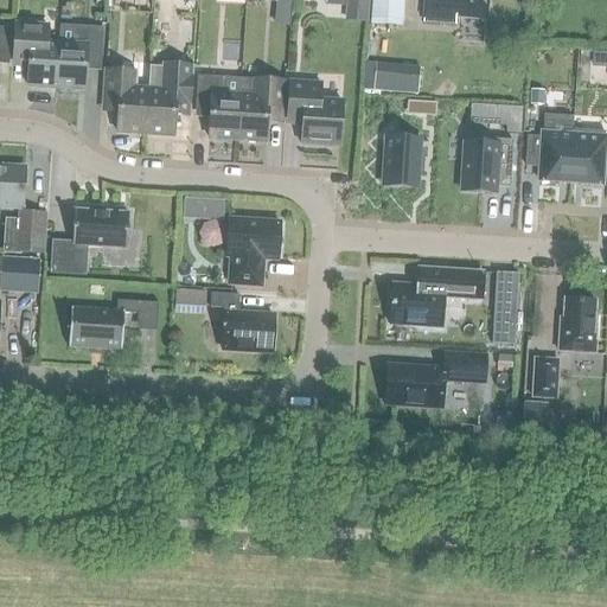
[(347,0),(347,21),(366,23),(366,0),(347,0)]
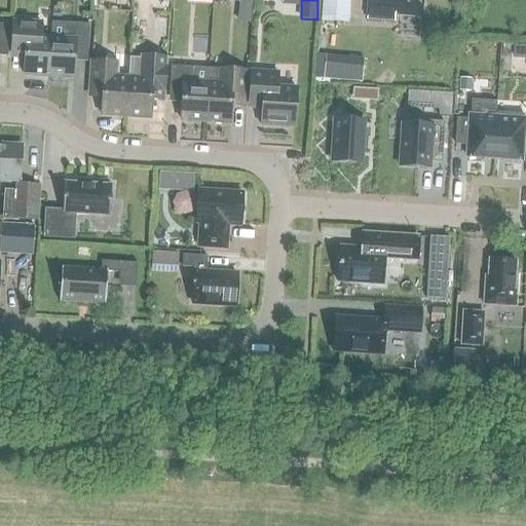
[(346,23),(347,0),(322,0),(321,21),(346,23)]
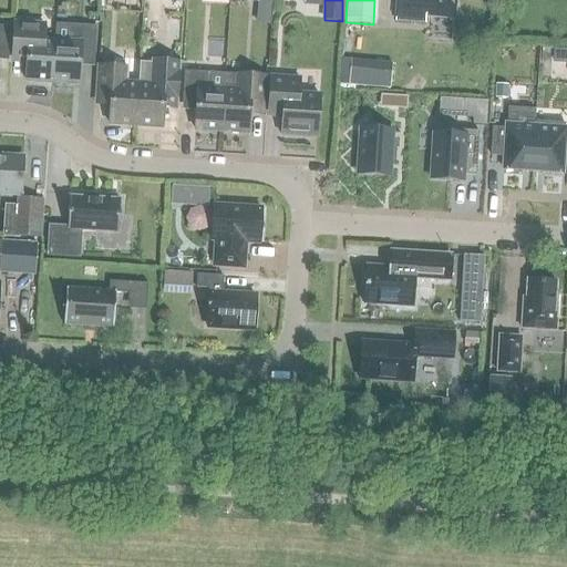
[(455,0),(397,0),(395,21),(425,23),(425,19),(455,21),(455,0)]
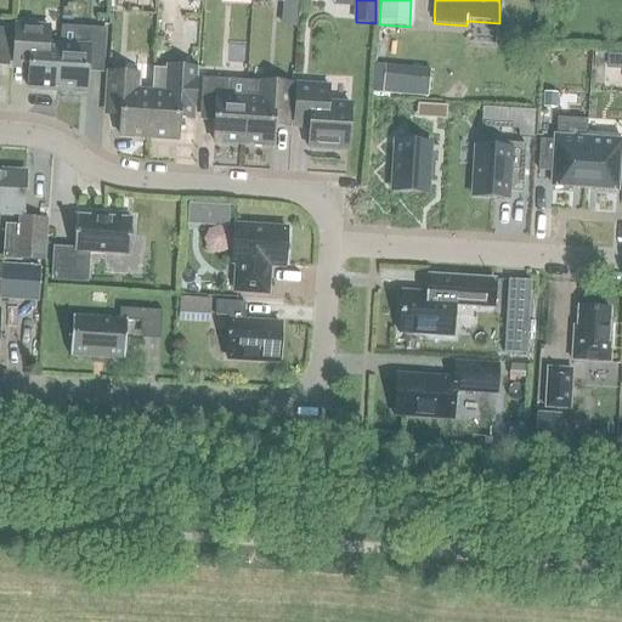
[(13,57),(29,58),(28,89),(56,91),(60,45),(46,44),(47,27),(16,26),(13,57)]
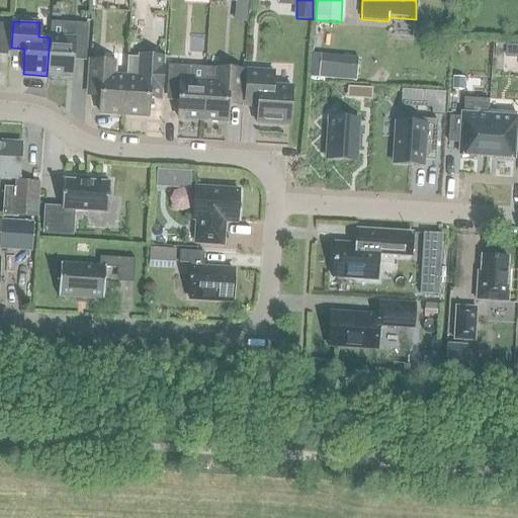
[(0,47),(7,48),(8,24),(0,23),(0,47)]
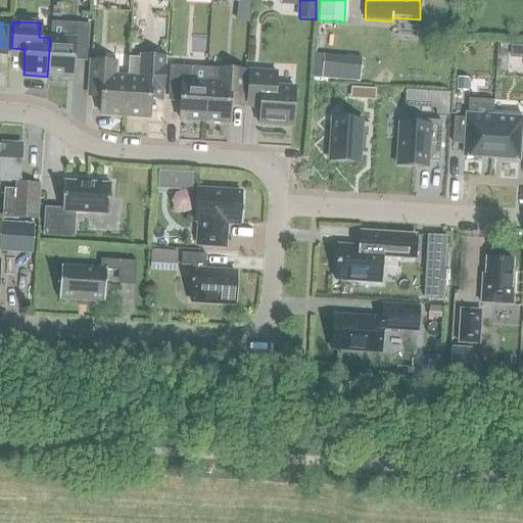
[(60,39),(50,38),(47,77),(72,78),(73,51),(86,52),(88,26),(61,25),(60,39)]
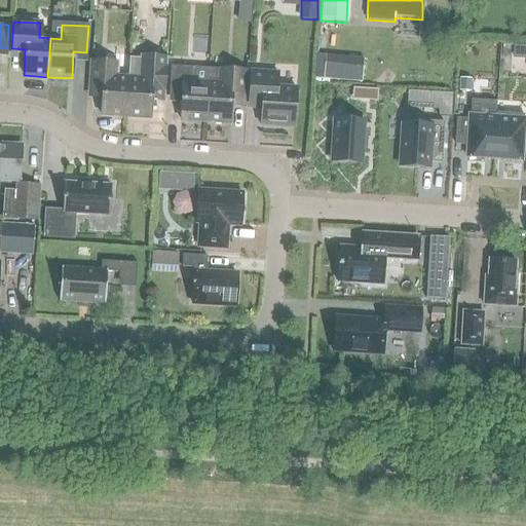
[(514,46),(513,55),(525,57),(525,47),(514,46)]
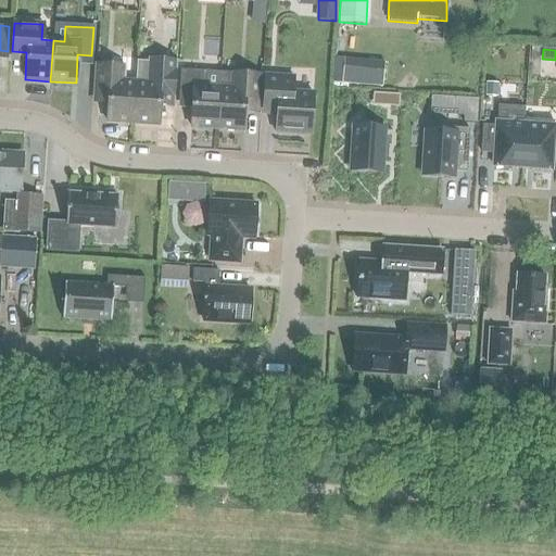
[(135,83),(133,124),(158,126),(159,108),(174,109),(176,61),(148,59),(148,62),(136,61),(135,83)]
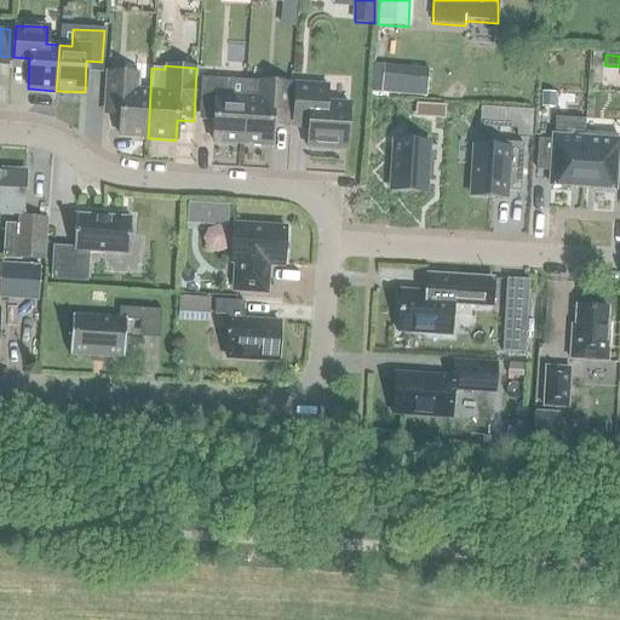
[(383,65),(380,93),(425,97),(428,69),(383,65)]
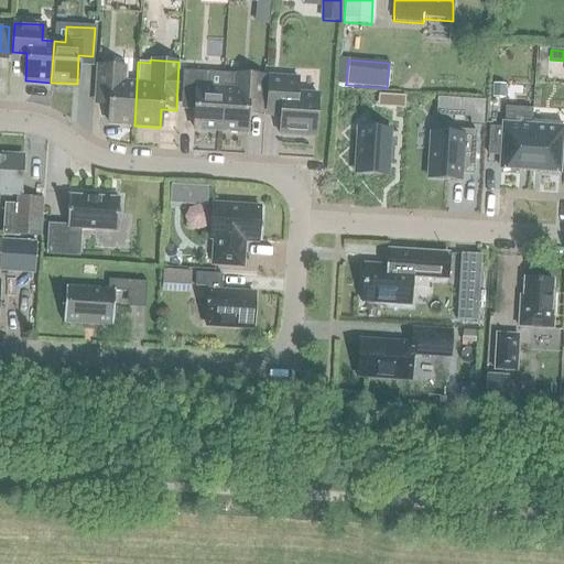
[(108,125),(134,126),(137,84),(126,84),(127,68),(97,66),(96,95),(110,96),(108,125)]
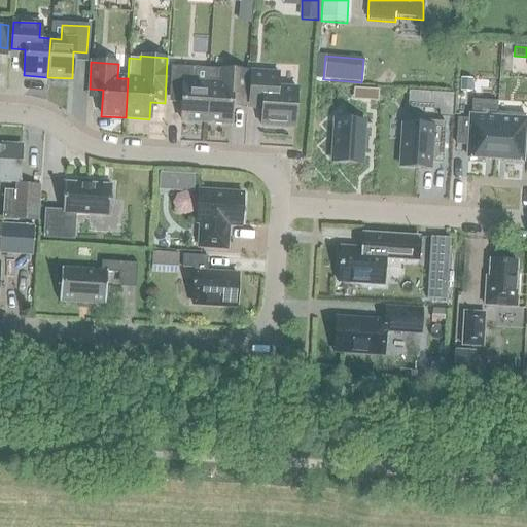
[(181,121),(205,123),(208,83),(209,69),(171,67),(169,94),(182,95),(181,121)]
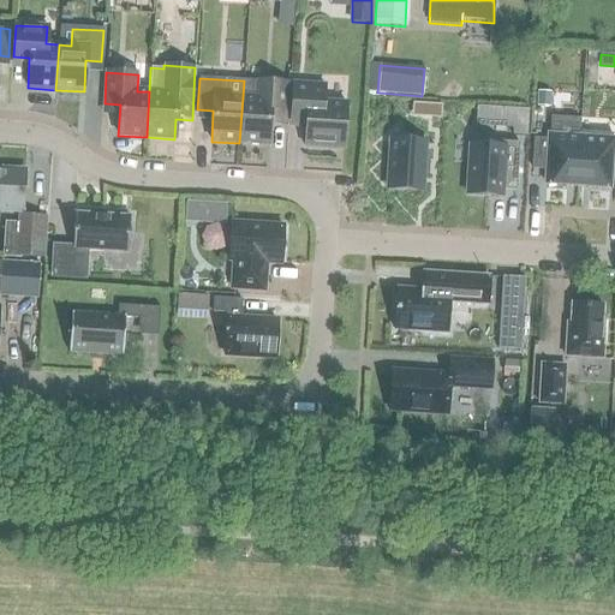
[(243,97),(239,143),(268,145),(269,114),(286,115),(287,84),(244,81),(243,97)]
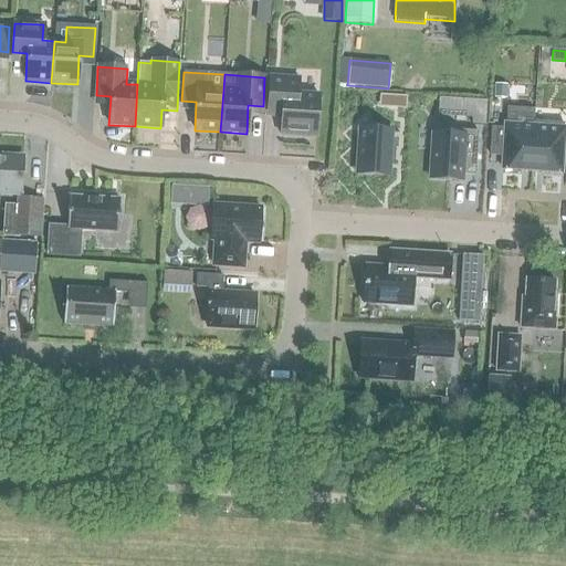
[(280,136),(316,138),(318,96),(297,94),(299,79),(270,77),(268,106),(282,107),(280,136)]
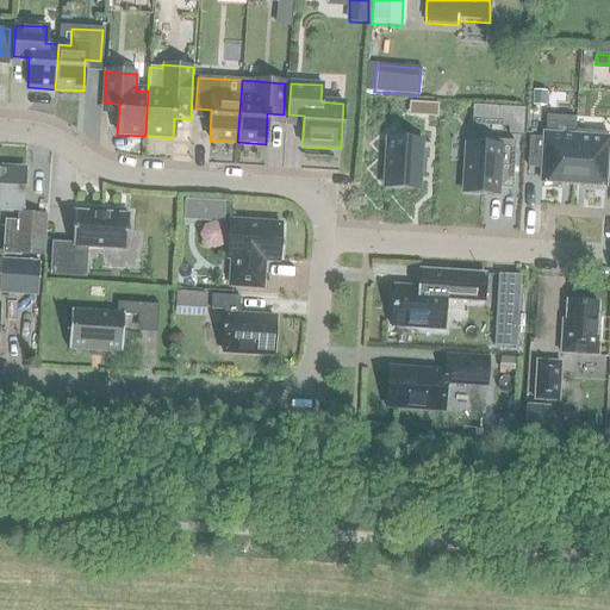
[(533,92),(533,106),(545,106),(546,92),(533,92)]
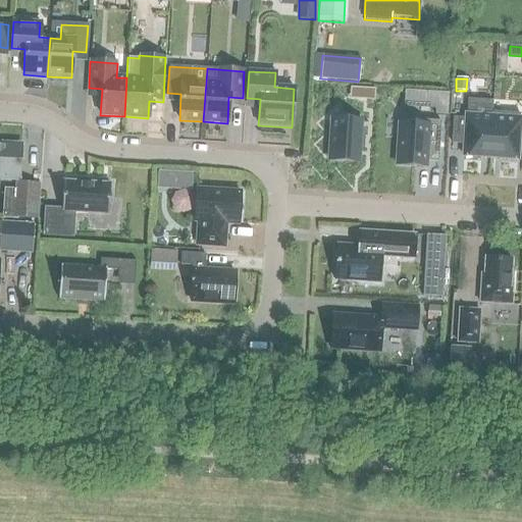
[(363,88),(362,99),(374,100),(374,88),(363,88)]
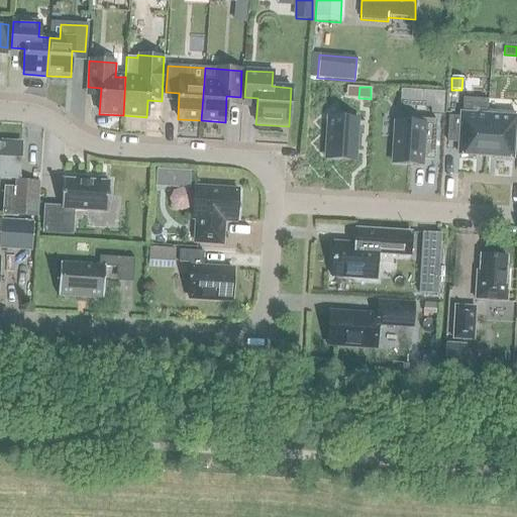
[(401,90),(400,106),(430,108),(430,114),(443,114),(444,92),(401,90)]
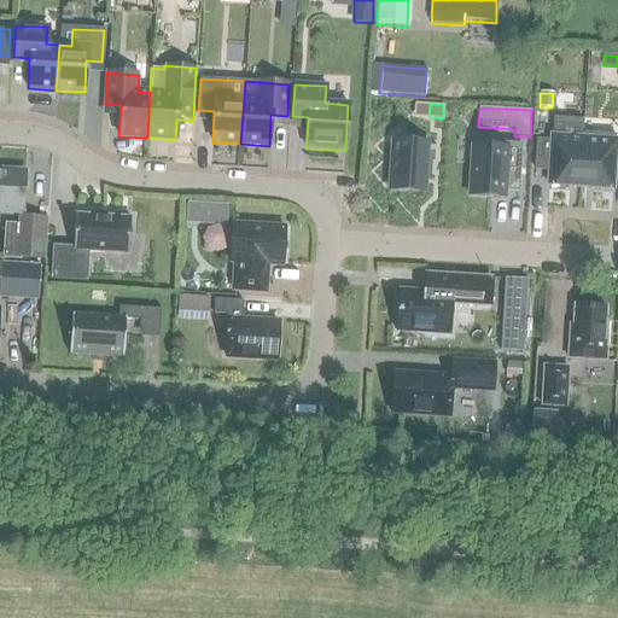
[(548,184),(579,186),(583,133),(582,133),(582,139),(551,136),(551,141),(536,141),(535,169),(549,170),(548,184)]
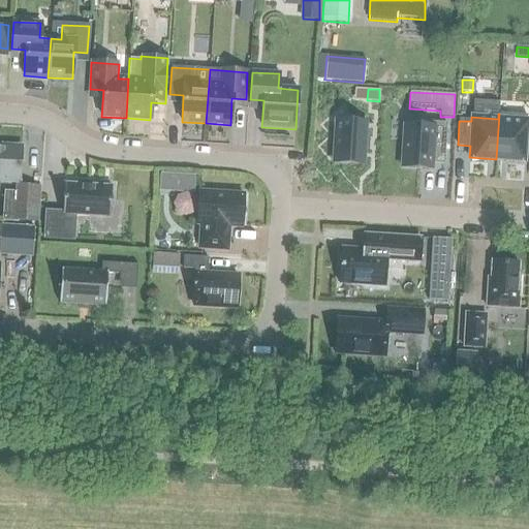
[(527,116),(499,114),(496,159),(524,161),(524,150),(528,149),(528,124),(526,125),(527,116)]
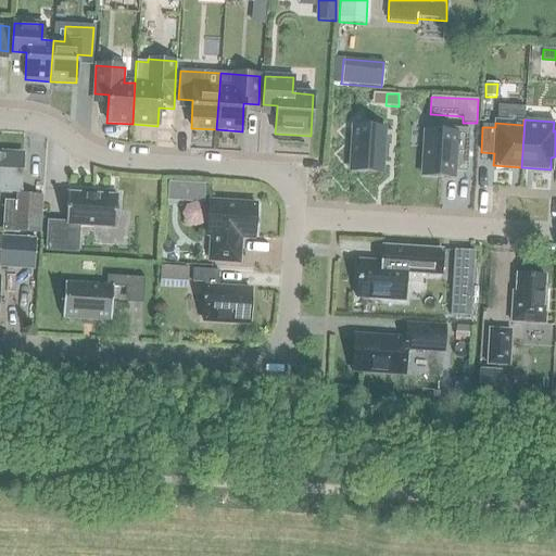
[(354,127),(351,172),(380,173),(382,129),(354,127)]
